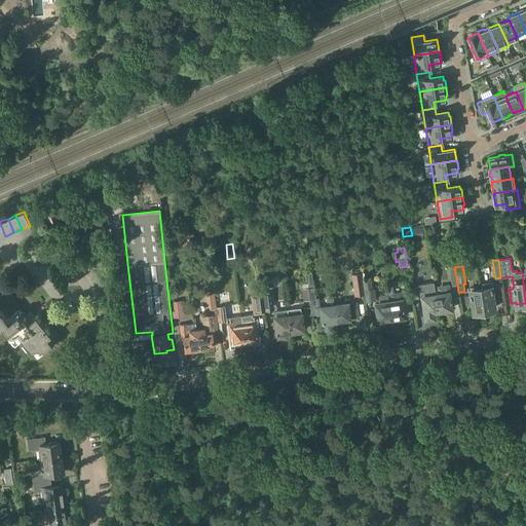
[(451,286),(457,285),(454,267),(449,268),(451,286)]
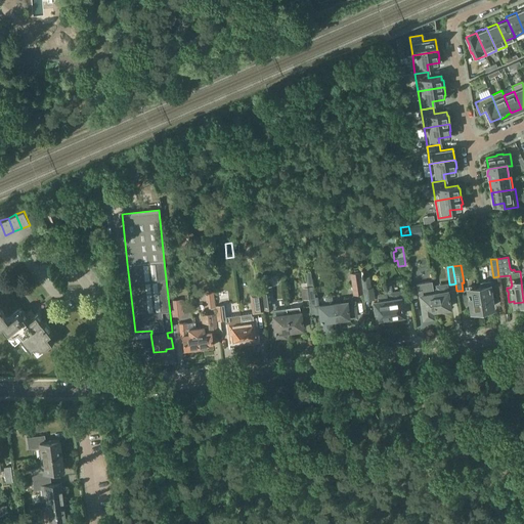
[(307,271),(305,272),(308,297),(310,313),(320,312),(320,314),(321,314),(320,305),(318,306),(317,296),(315,296),(313,286),(312,286),(311,274),(312,274),(312,271),(307,271)]
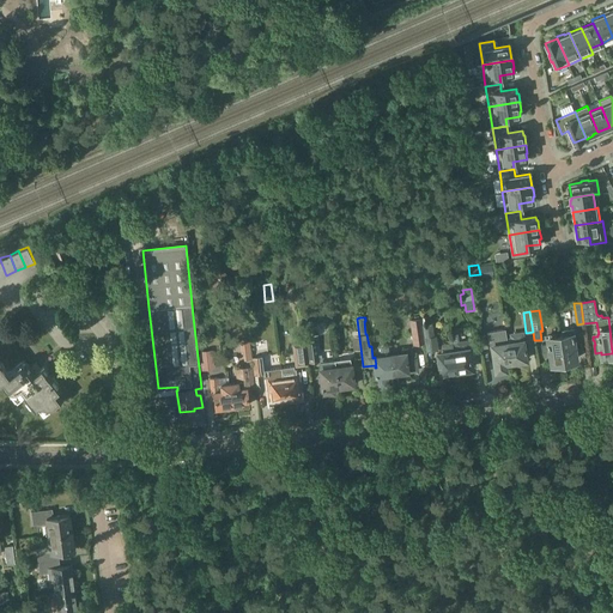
[(413,345),(424,344),(422,319),(411,320),(413,345)]
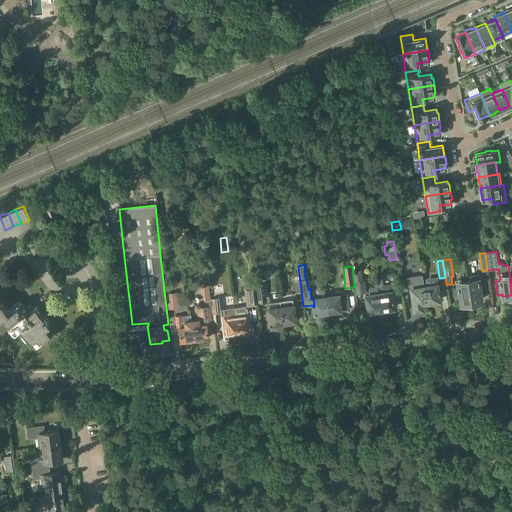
[(361,269),(353,271),(356,293),(366,292),(366,289),(365,280),(363,280),(361,269)]
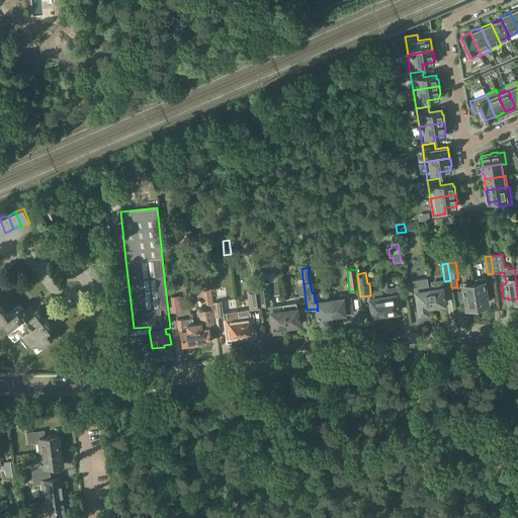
[(428,278),(413,280),(414,293),(416,292),(419,313),(427,312),(427,307),(432,306),(430,289),(429,289),(428,278)]
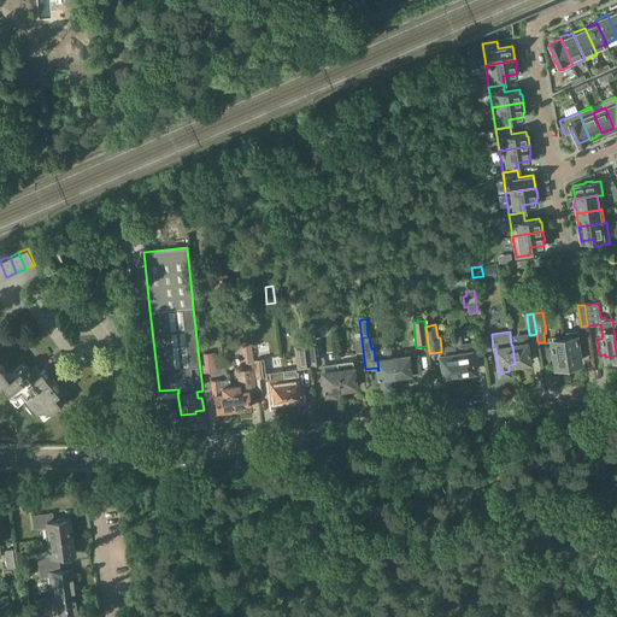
[(563,338),(566,363),(580,360),(577,341),(576,335),(576,331),(568,333),(569,338),(563,338)]
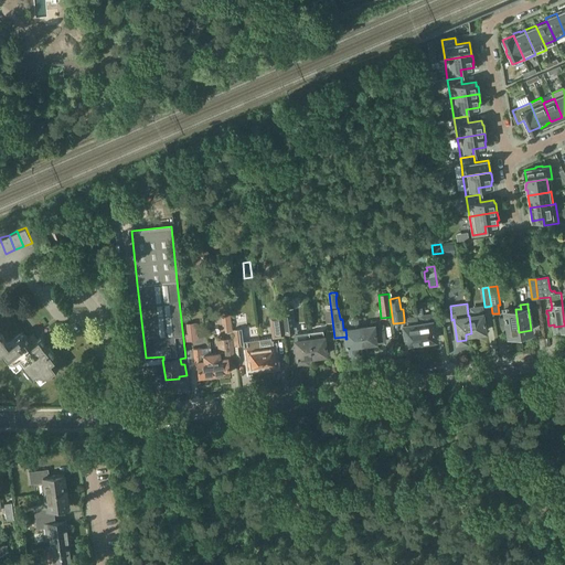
[(424,316),(422,307),(416,308),(418,323),(420,341),(435,339),(432,315),(424,316)]
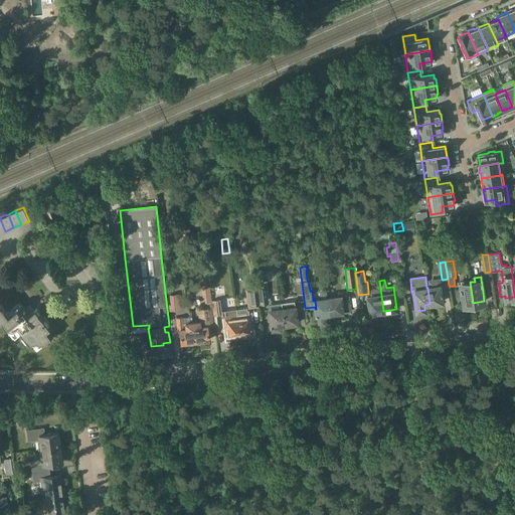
[(427,288),(430,304),(442,302),(439,280),(431,281),(432,287),(427,288)]
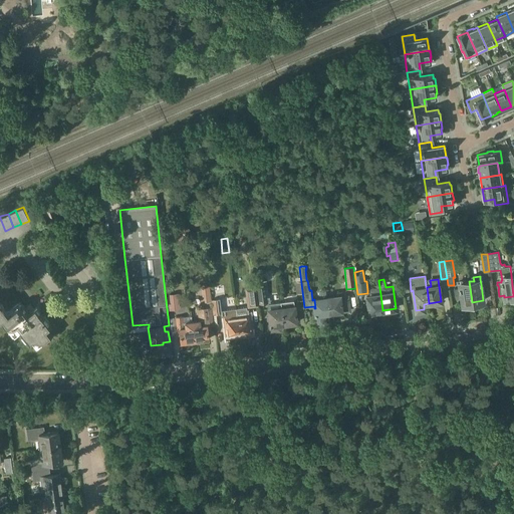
[(472,302),(469,281),(464,282),(464,281),(459,281),(460,286),(459,287),(459,288),(455,289),(456,296),(461,295),(463,303),(472,302)]
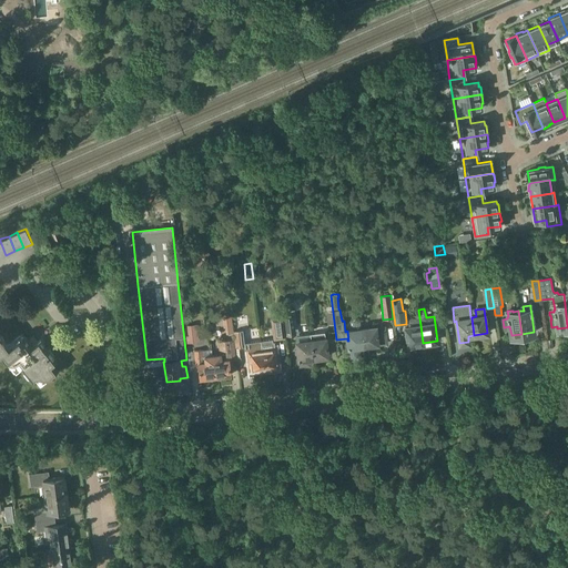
[(224,334),(233,333),(232,315),(223,316),(224,334)]
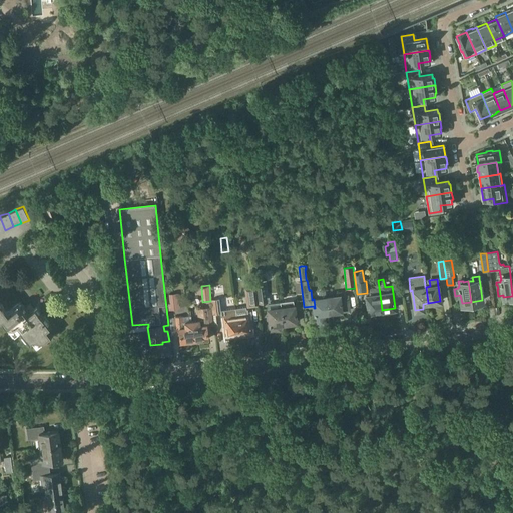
[(247,307),(258,306),(255,285),(244,287),(247,307)]
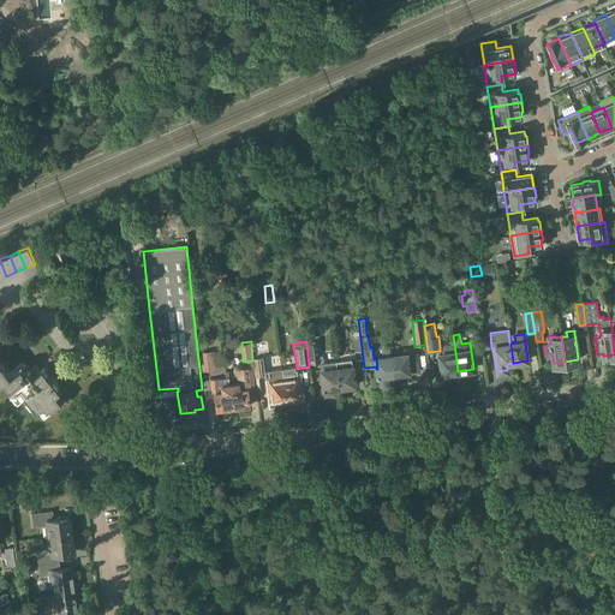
[(340,387),(336,362),(323,363),(323,356),(320,356),(318,342),(308,344),(310,363),(321,362),(323,387),(323,390),(324,390),(324,395),(334,394),(334,388),(340,387)]
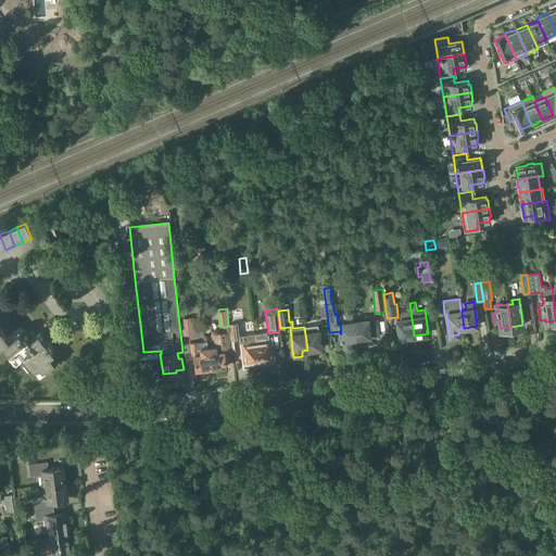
[(352,350),(350,339),(355,338),(353,323),(354,323),(353,312),(344,313),(346,324),(340,324),(341,333),(340,333),(341,339),(340,339),(340,341),(341,341),(343,351),(352,350)]
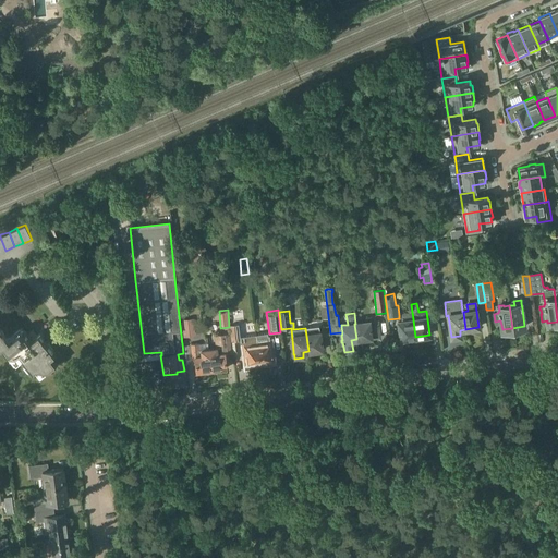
[(400,322),(399,322),(401,337),(400,337),(401,340),(402,344),(411,343),(410,338),(415,337),(413,319),(412,313),(399,315),(399,318),(400,322)]
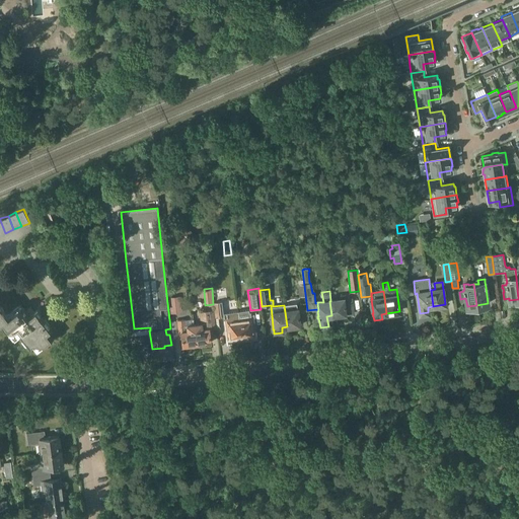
[(171,312),(181,311),(180,295),(169,297),(171,312)]
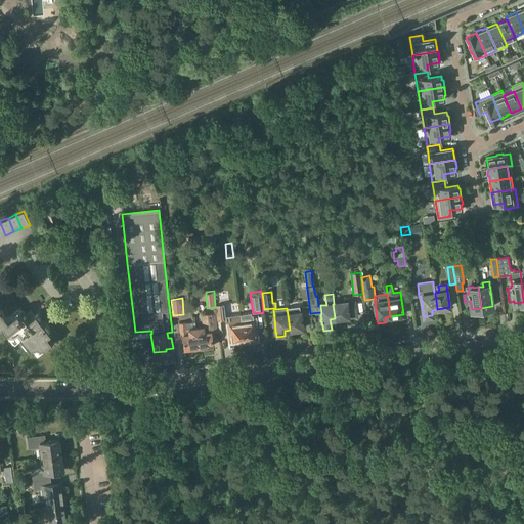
[(333,304),(335,318),(356,315),(355,307),(347,308),(346,302),(334,304),(333,304)]
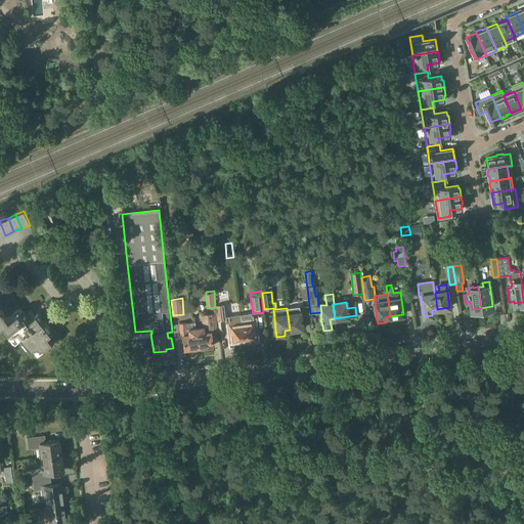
[(224,303),(216,304),(218,320),(225,319),(225,322),(229,322),(230,330),(229,330),(230,338),(231,338),(231,342),(237,341),(237,343),(244,342),(242,322),(241,317),(241,315),(241,314),(225,316),(224,303)]
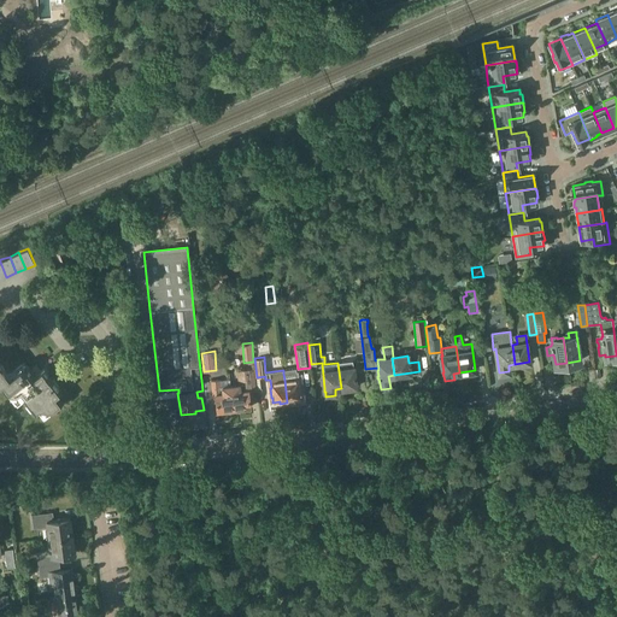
[(338,363),(341,388),(356,386),(352,360),(338,363)]
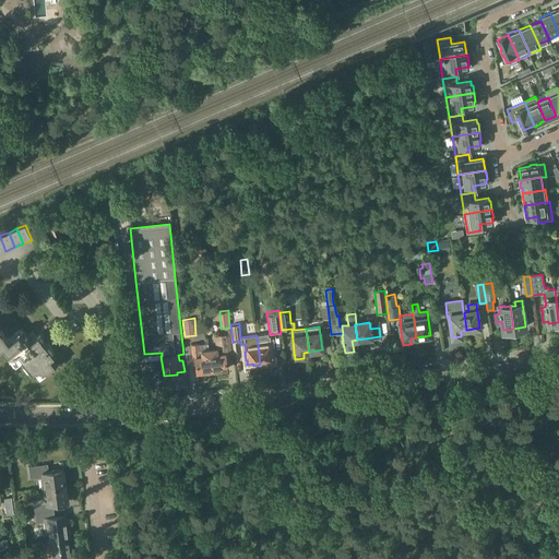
[(19,361),(28,373),(33,370),(39,378),(48,371),(47,369),(56,361),(50,356),(55,353),(38,332),(36,334),(32,330),(25,334),(21,329),(7,340),(0,331),(0,346),(14,365),(19,361)]
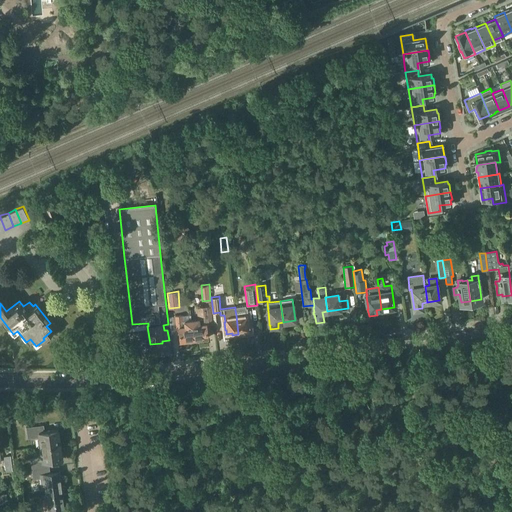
[(192,325),(193,339),(207,338),(206,326),(208,326),(208,323),(213,323),(211,306),(197,307),(199,319),(191,320),(192,325)]
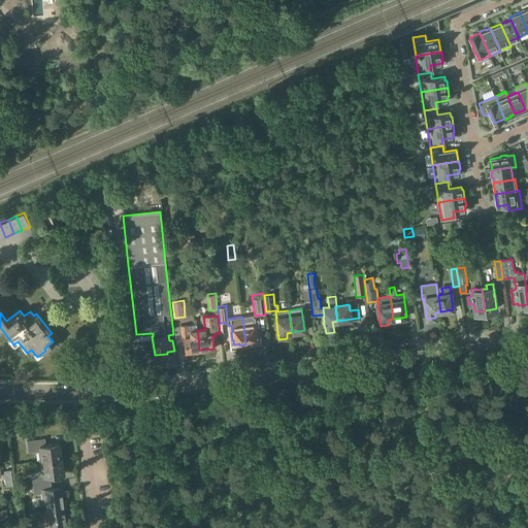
[(256,317),(242,318),(242,320),(243,325),(245,344),(252,343),(251,341),(258,340),(257,337),(260,336),(259,329),(256,329),(256,323),(257,323),(256,316),(256,317)]
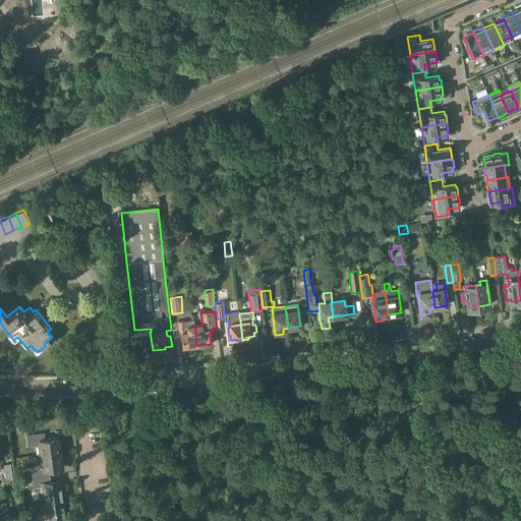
[(196,345),(195,331),(194,326),(185,327),(185,321),(178,322),(180,336),(182,336),(183,347),(196,345)]
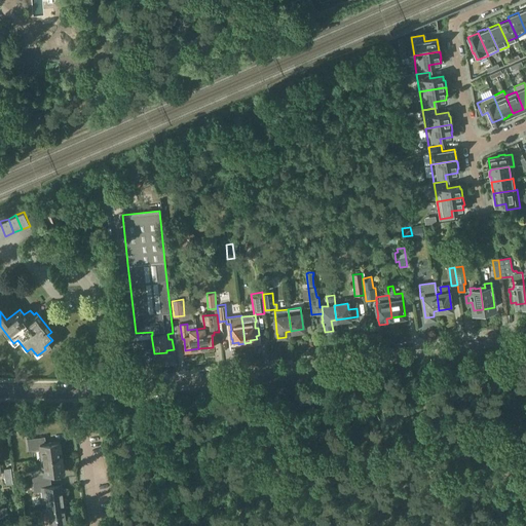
[(29,437),(30,449),(40,448),(41,457),(64,454),(62,440),(45,442),(44,435),(29,437)]
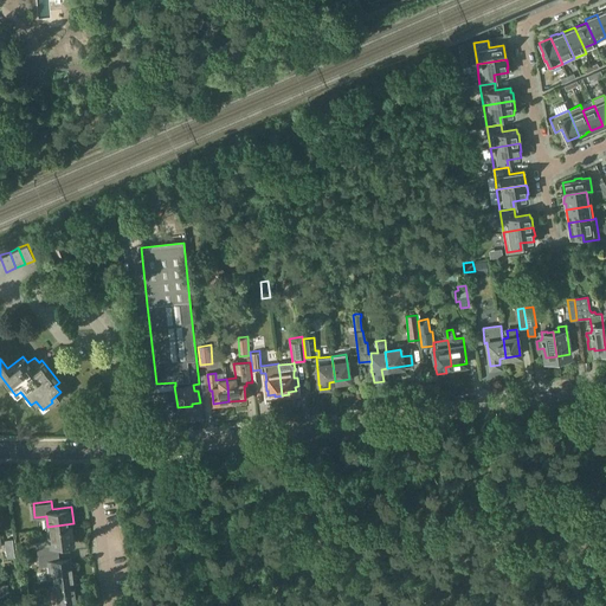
[(47,527),(50,539),(38,540),(39,554),(42,554),(58,552),(57,543),(76,541),(73,523),(47,527)]
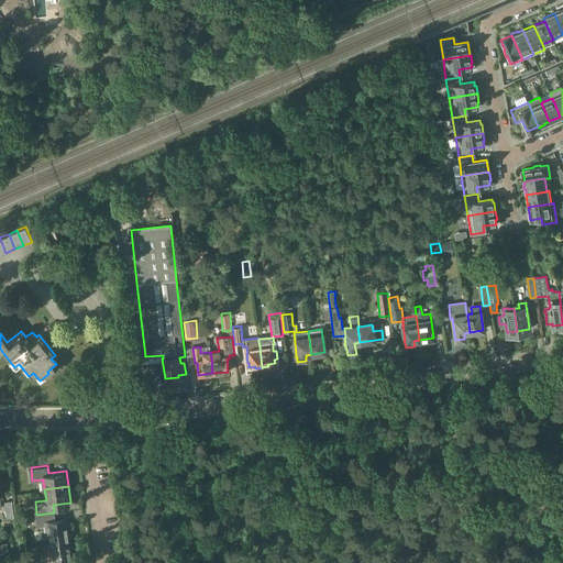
[(46,525),(47,530),(51,529),(52,544),(72,542),(68,517),(55,519),(54,512),(39,515),(40,526),(46,525)]
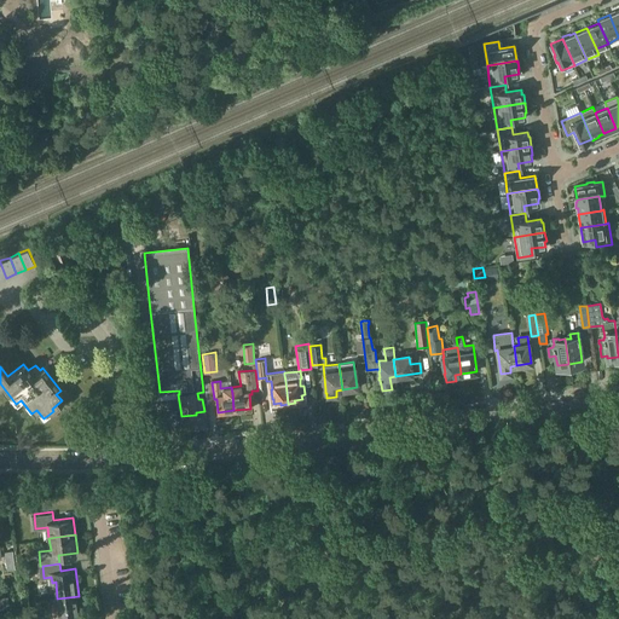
[(57,615),(57,618),(81,618),(79,596),(57,599),(59,614),(57,615)]
